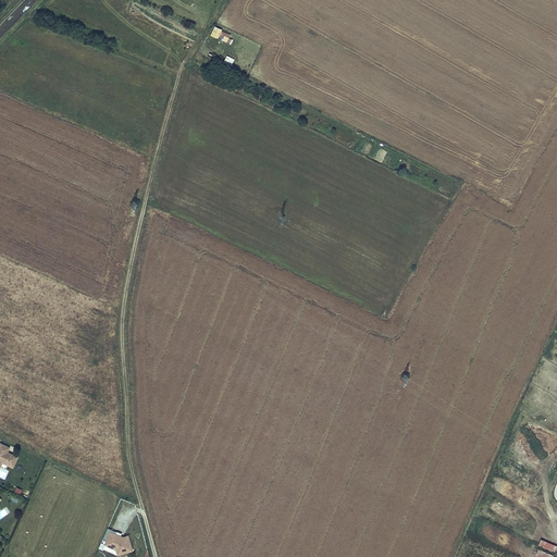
[(218,39),(221,29),(214,26),(210,36),(218,39)]
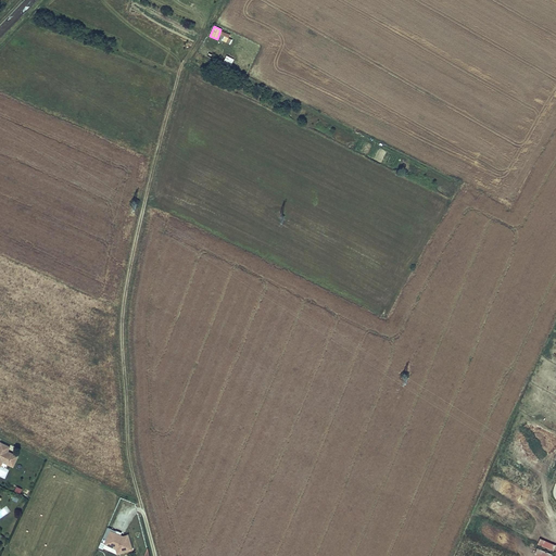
[(232,39),(228,38),(229,35),(222,30),(217,39),(229,45),(232,39)]
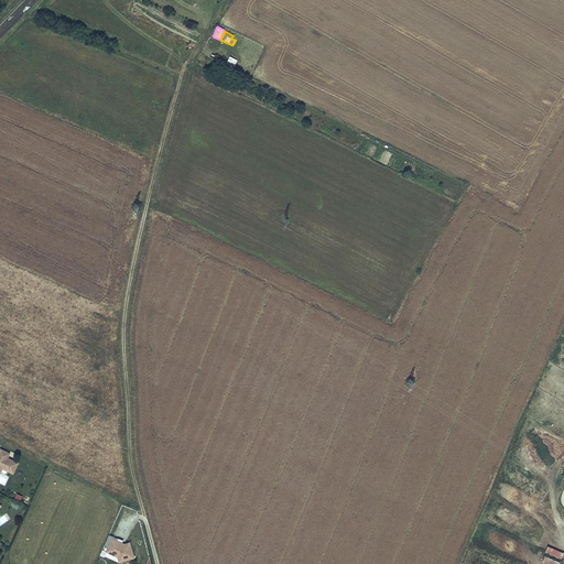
[(226,63),(234,66),(237,60),(229,56),(226,63)]
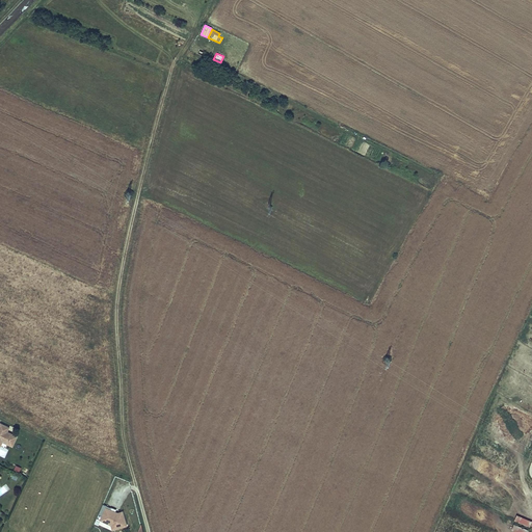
[(0,422),(0,423),(0,444),(1,445),(3,441),(12,445),(18,434),(7,430),(9,426),(0,422)]
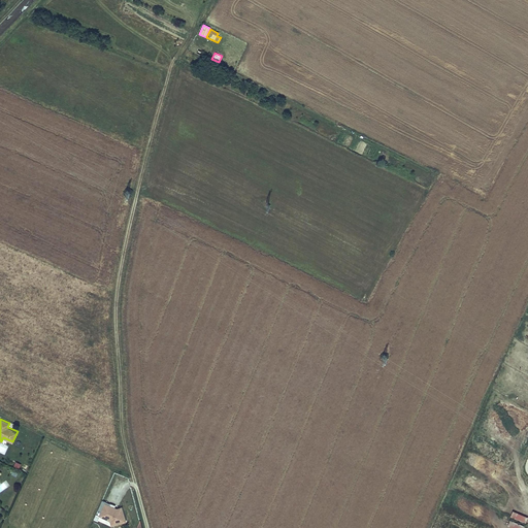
[(0,492),(9,485),(6,481),(0,484),(0,492)]
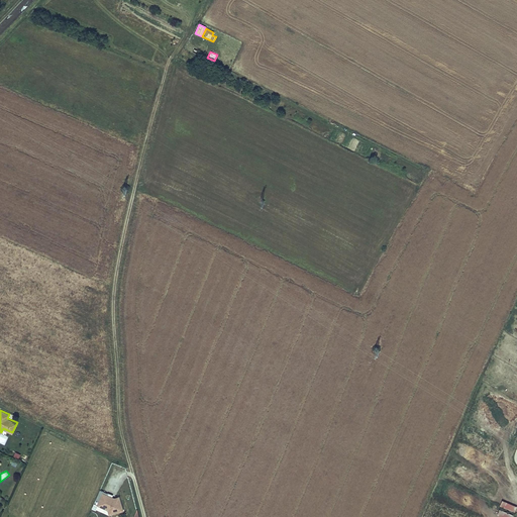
[(100,490),(95,500),(99,501),(101,502),(100,506),(107,509),(111,508),(112,513),(123,510),(119,497),(114,498),(107,495),(107,493),(100,490)]
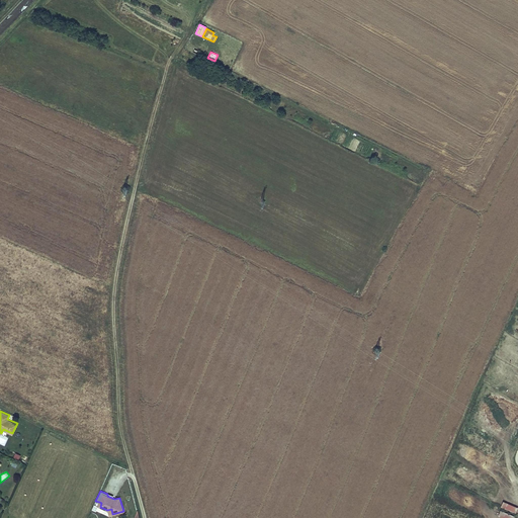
[(517,507),(504,501),(501,507),(515,514),(517,507)]
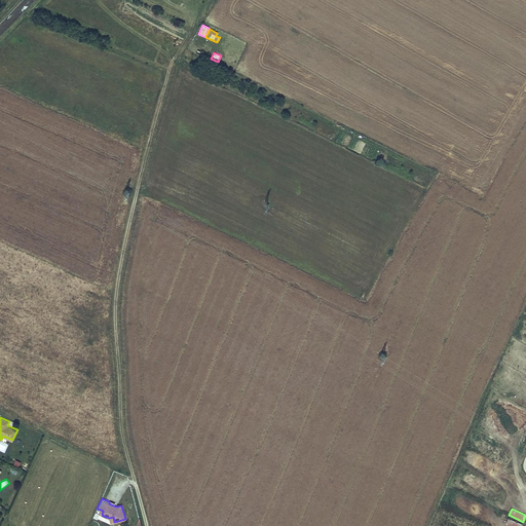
[(521,525),(522,524),(508,517),(504,523),(511,525),(521,525)]
